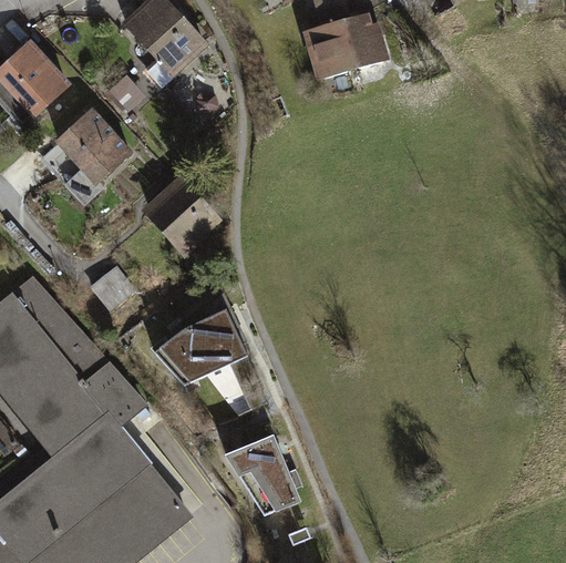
[(153,0),(130,22),(161,57),(148,68),(163,83),(178,69),(176,65),(205,40),(168,0),(153,0)]
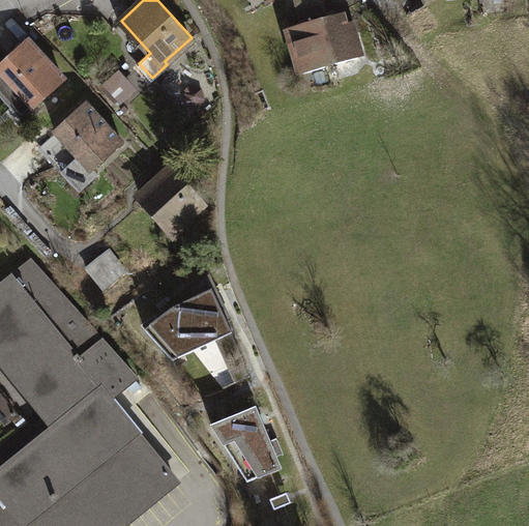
[(334,15),(329,0),(297,0),(305,23),(289,28),(301,69),(361,53),(354,30),(347,32),(342,12),(334,15)]
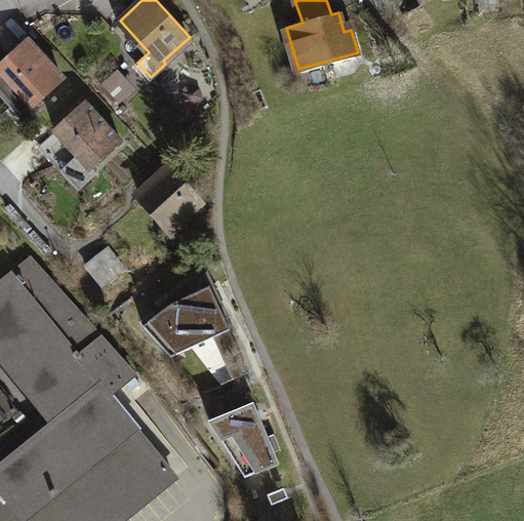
[(30,38),(0,66),(0,87),(13,103),(24,92),(34,103),(64,75),(30,38)]
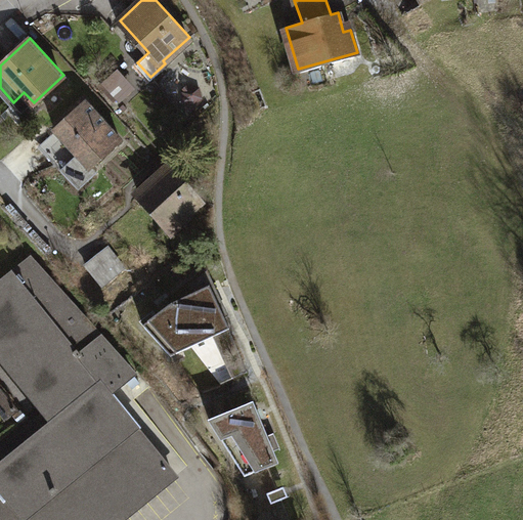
[(116,71),(104,81),(121,97),(131,88),(116,71)]
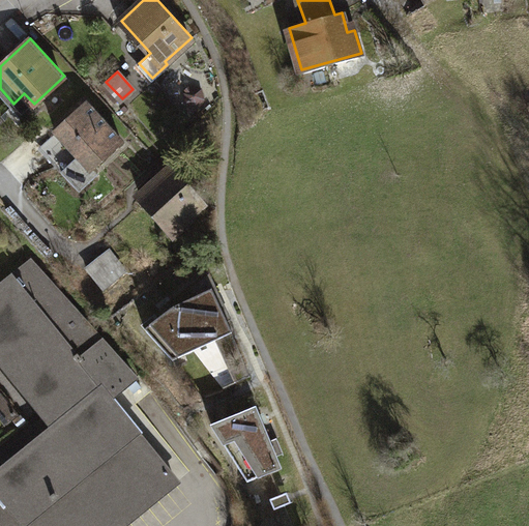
[(203,95),(202,86),(193,83),(184,90),(187,99),(197,101),(203,95)]
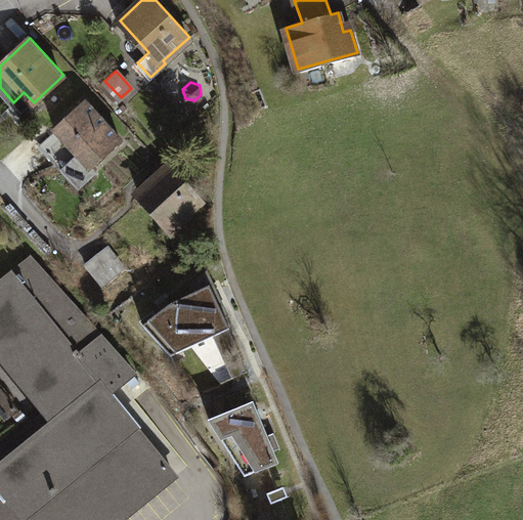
[(87,100),(56,128),(79,153),(62,168),(79,185),(96,170),(91,164),(121,137),(87,100)]
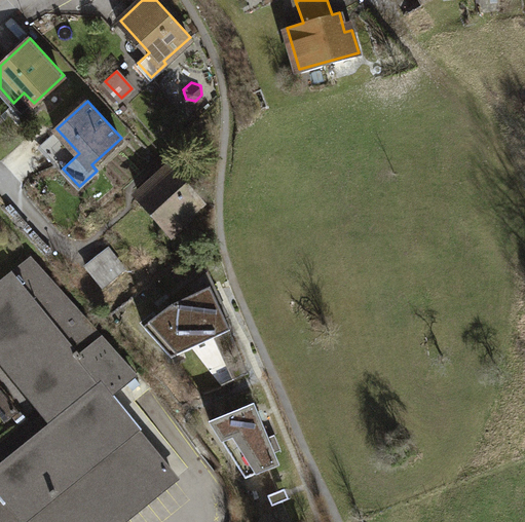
[(201,200),(170,165),(141,191),(170,223),(185,209),(188,213),(201,200)]
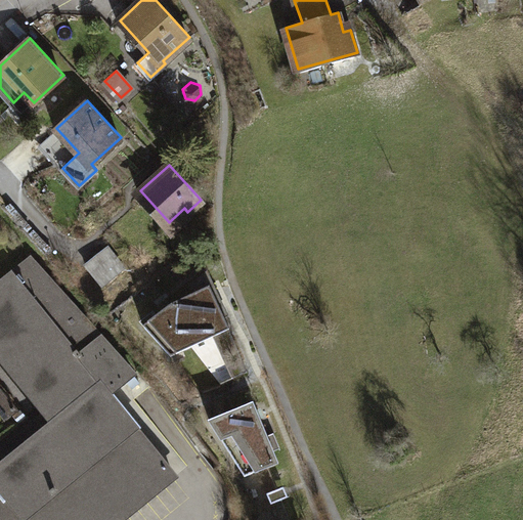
[(87,262),(103,282),(125,263),(110,244),(87,262)]
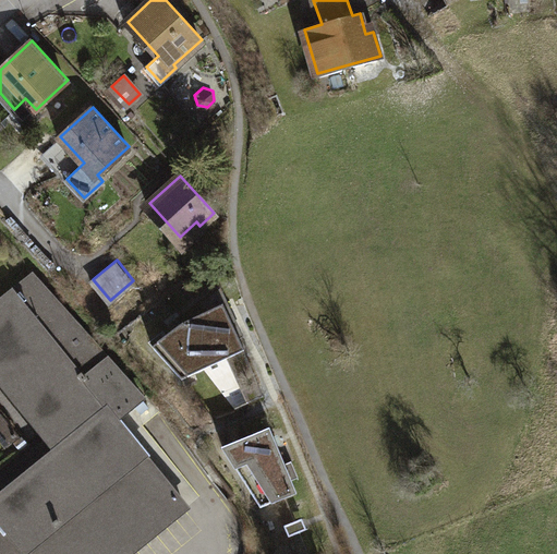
[(0,553),(124,553),(186,503),(116,417),(143,395),(33,273),(0,300),(0,375),(59,446),(0,494),(0,553)]
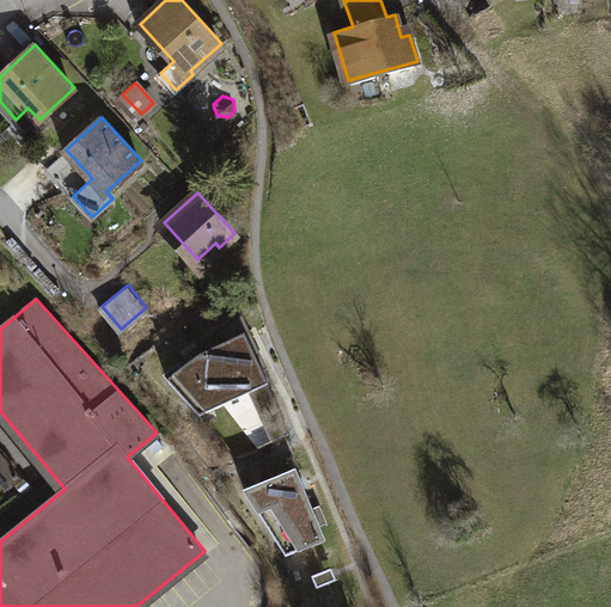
[(201,350),(169,376),(201,412),(251,388),(274,437),(289,430),(268,379),(239,316),(225,326),(230,337),(201,350)]
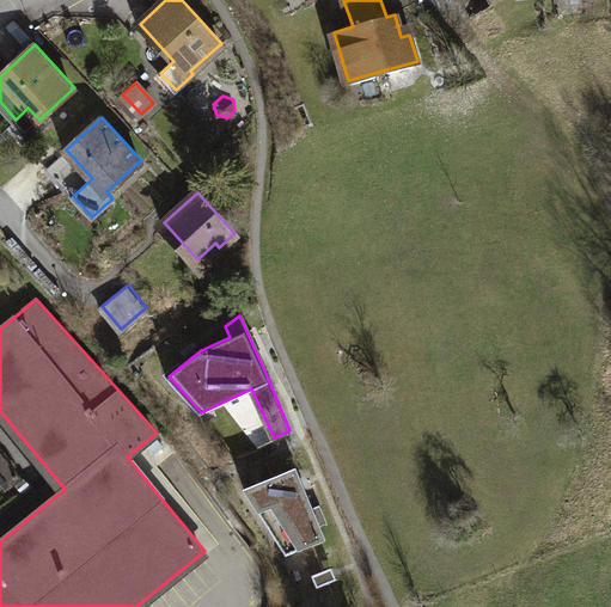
[(42,471),(0,421),(0,441),(31,479),(42,471)]
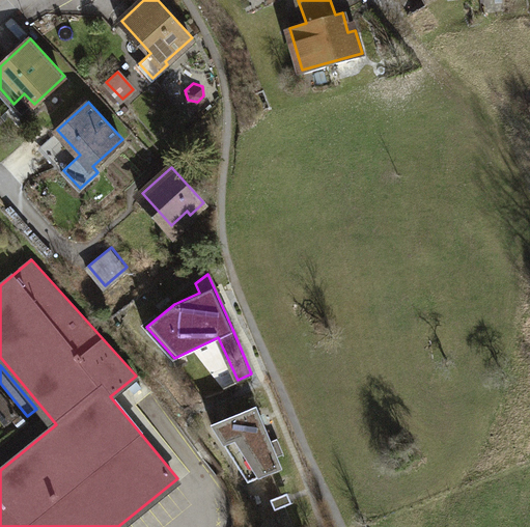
[(0,392),(0,413),(5,421),(18,412),(2,392),(0,392)]
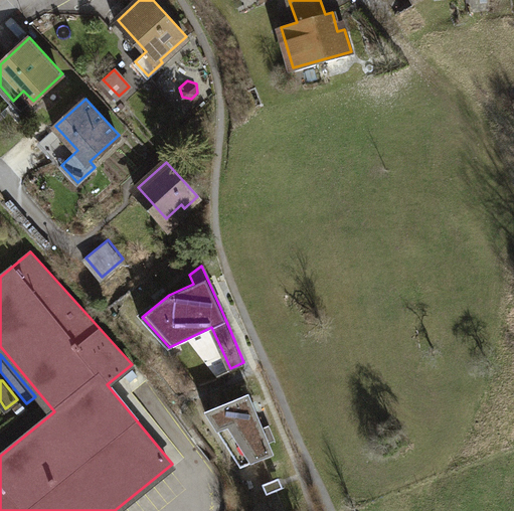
[(248,393),(207,410),(241,465),(273,451),(269,440),(276,437),(270,423),(263,427),(248,393)]
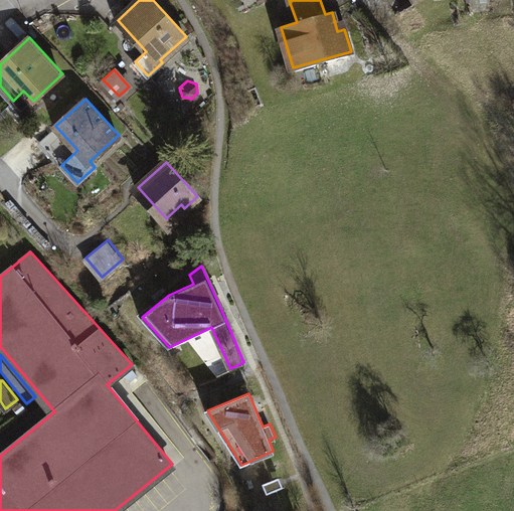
[(264,482),(268,492),(278,488),(274,478),(264,482)]
